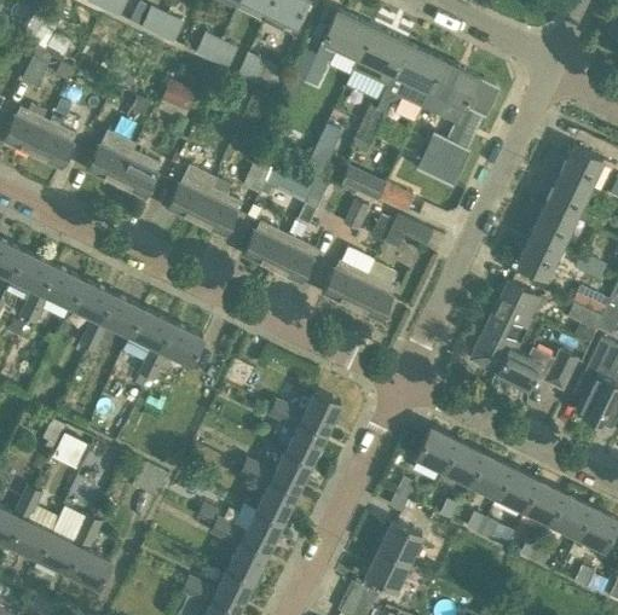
[(103,11),(108,0),(87,0),(86,3),(103,11)]
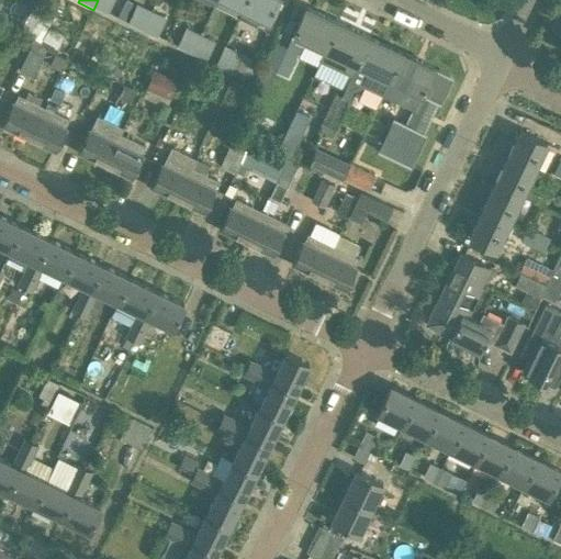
[(115,0),(98,0),(93,10),(108,17),(115,0)]
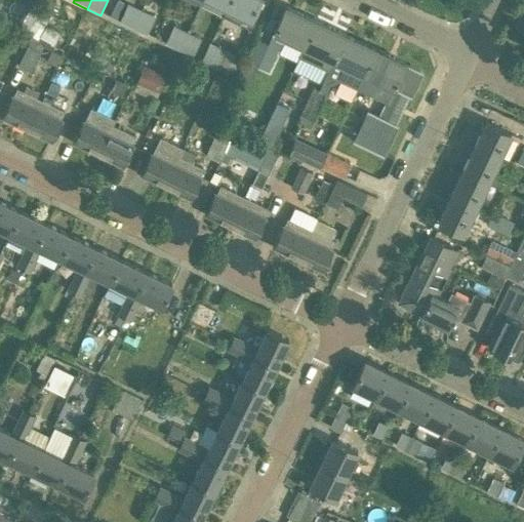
[(204,0),(180,0),(200,9),(204,0)]
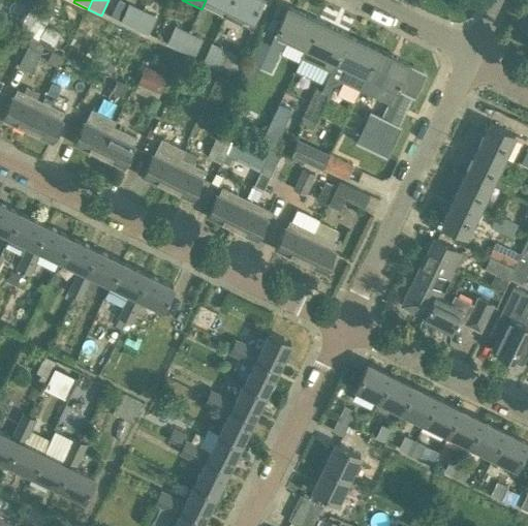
[(206,0),(229,11),(235,0),(206,0)]
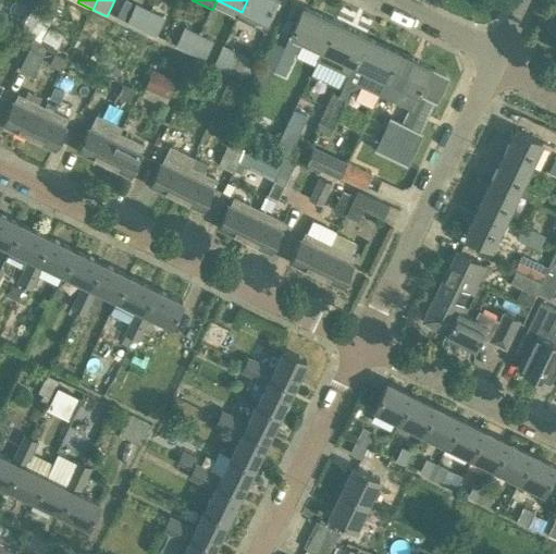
[(247,0),(242,12),(237,20),(262,31),(266,24),(267,24),(278,0),(247,0)]
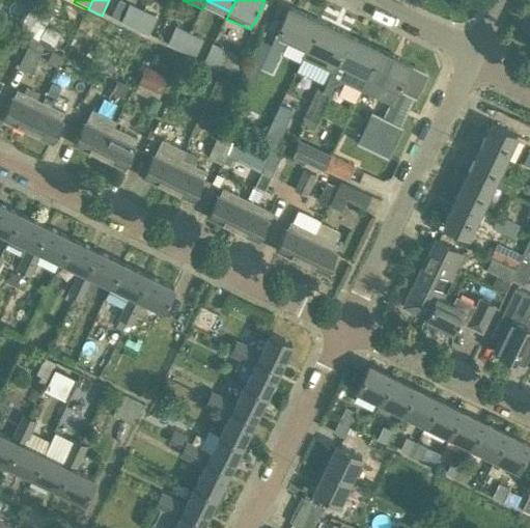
[(134,31),(144,12),(130,6),(120,25),(134,31)]
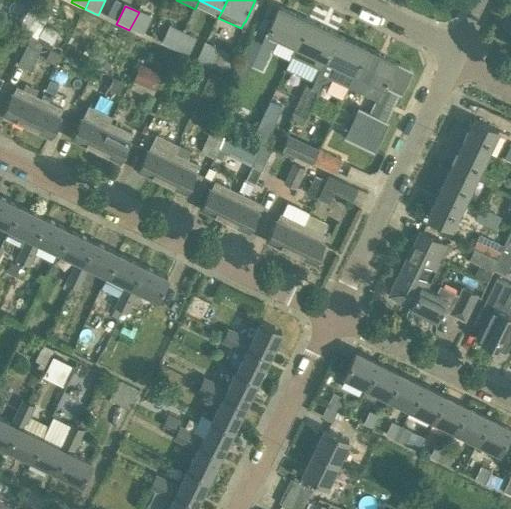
[(296,48),(308,23),(279,10),(272,26),(259,20),(250,40),(251,41),(234,75),(238,77),(234,85),(244,90),(247,82),(255,86),(264,69),(253,64),(256,59),(266,64),(277,40),(296,48)]
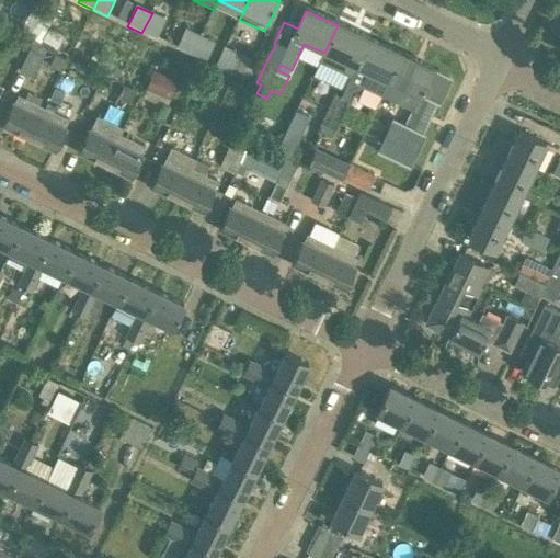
[(152,13),(141,33),(157,41),(167,21),(152,13)]
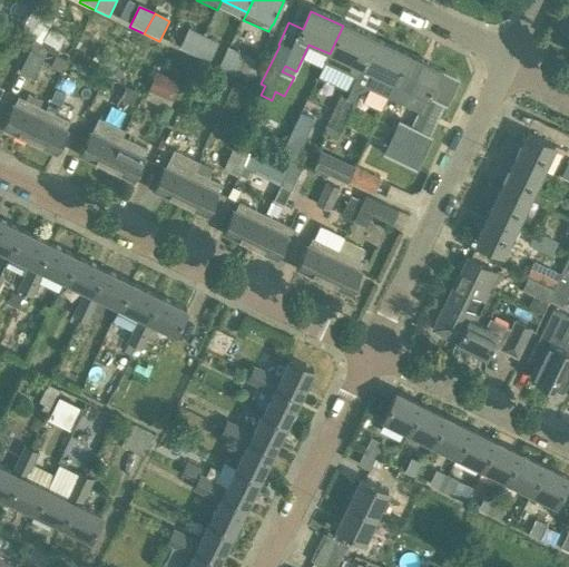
[(39,25),(30,39),(41,46),(50,31),(39,25)]
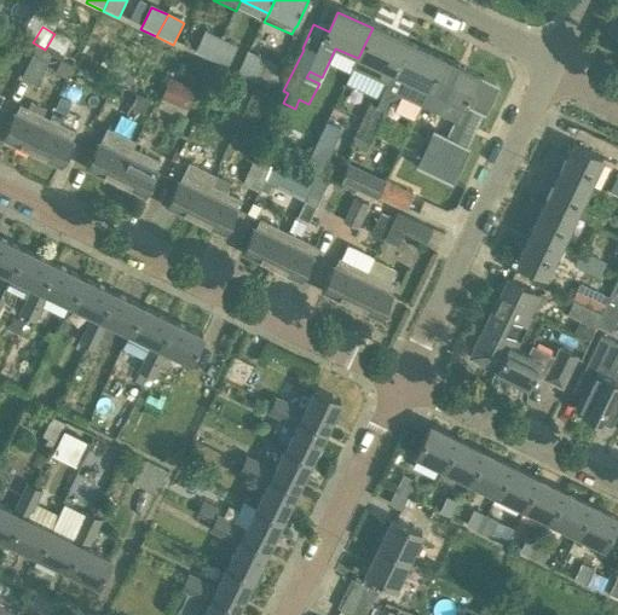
[(373,28),(358,58),(353,71),(387,87),(408,45),(373,28)]
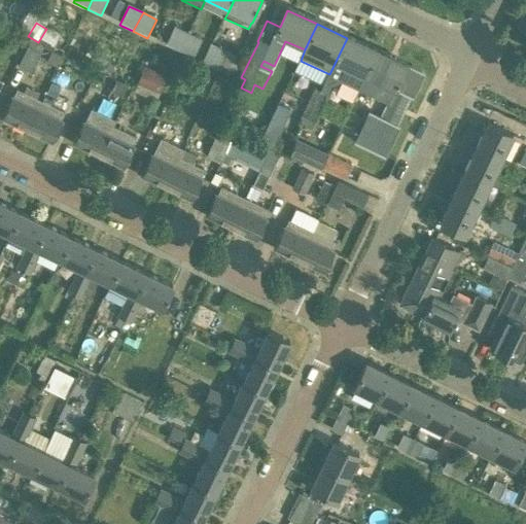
[(180,53),(188,35),(174,28),(166,46),(180,53)]
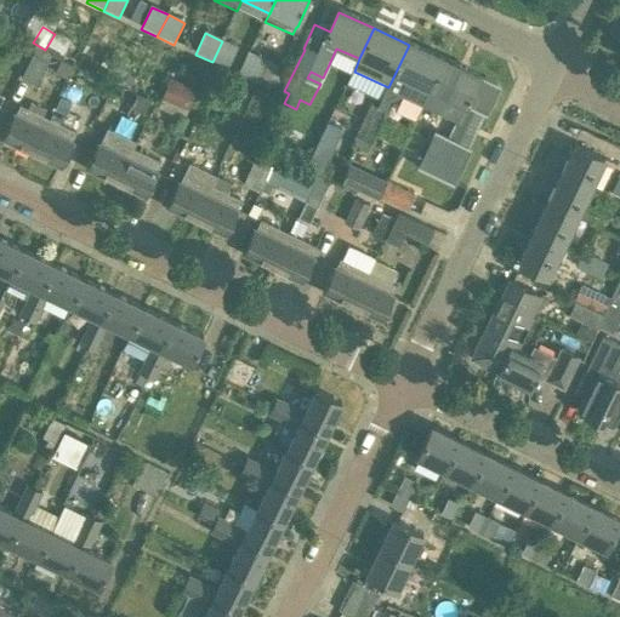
[(238,49),(222,41),(212,62),(228,69),(238,49)]
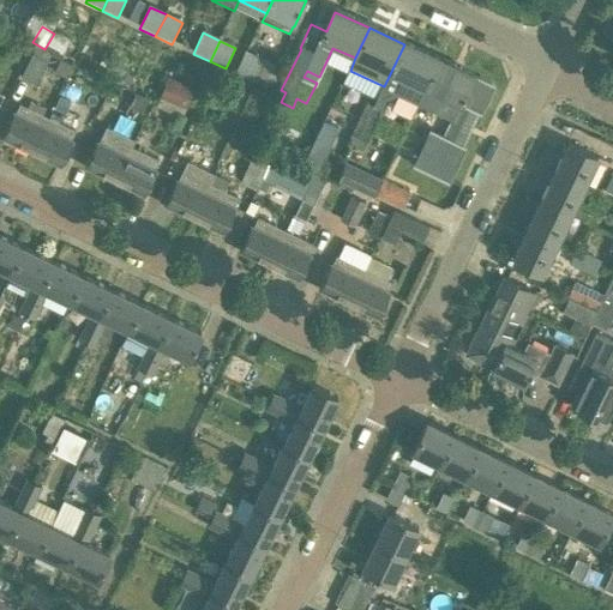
[(384,86),(374,108),(367,104),(361,118),(376,125),(382,112),(383,112),(388,102),(398,97),(418,107),(438,60),(404,44),(384,86)]
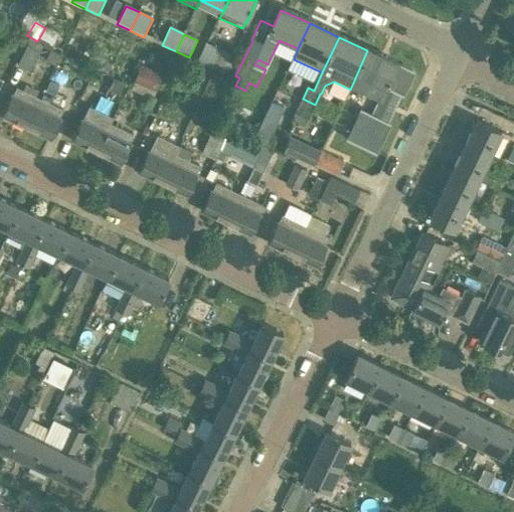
[(17,66),(30,72),(44,45),(32,38),(17,66)]
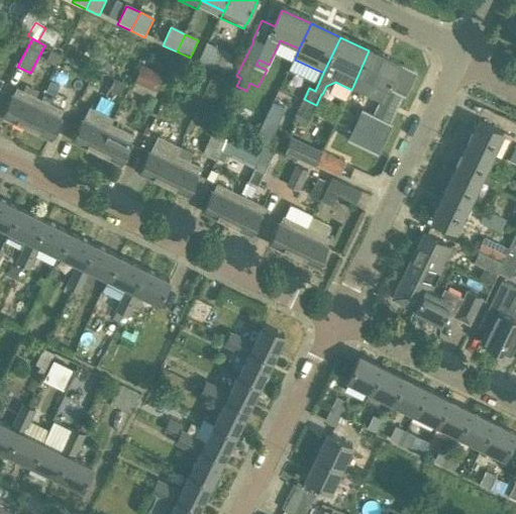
[(198,62),(212,69),(221,52),(221,50),(206,43),(198,62)]
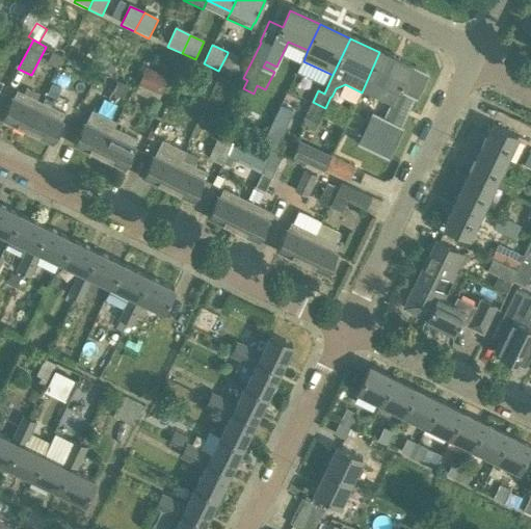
[(379,52),(368,79),(362,93),(361,94),(387,106),(381,117),(371,113),(356,144),(365,149),(356,164),(380,177),(388,159),(389,160),(403,129),(400,127),(414,101),(416,102),(428,77),(410,69),(410,68),(379,52)]
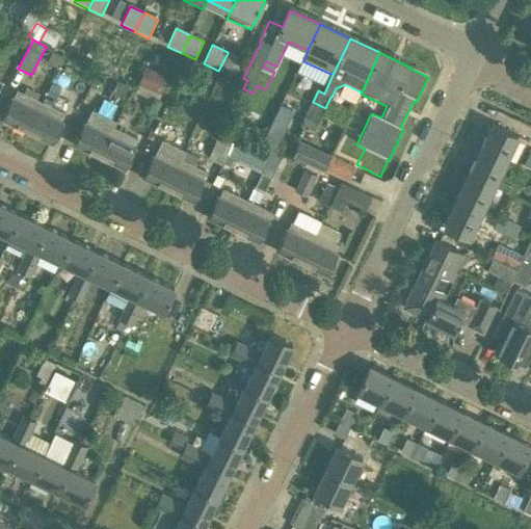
[(47,64),(58,70),(63,58),(52,53),(47,64)]
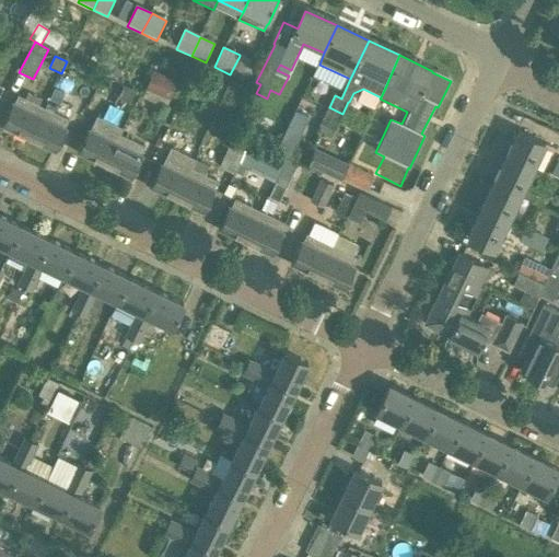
[(243,57),(240,56),(230,74),(245,81),(255,61),(243,56),(243,57)]
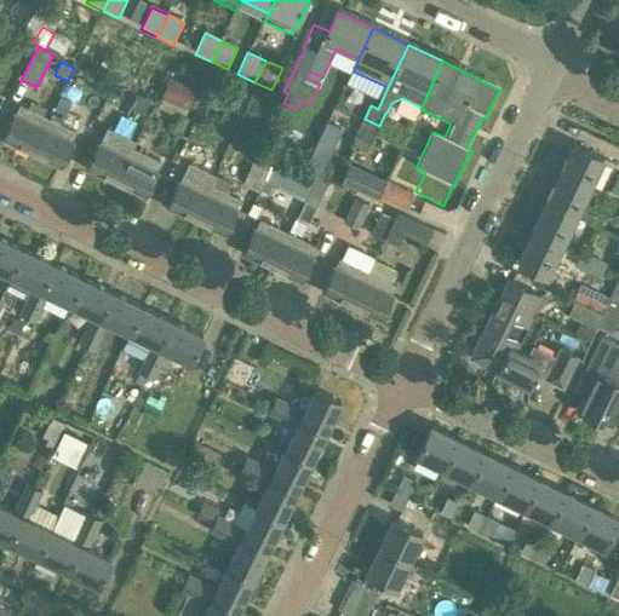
[(68,86),(63,98),(76,104),(81,92),(68,86)]
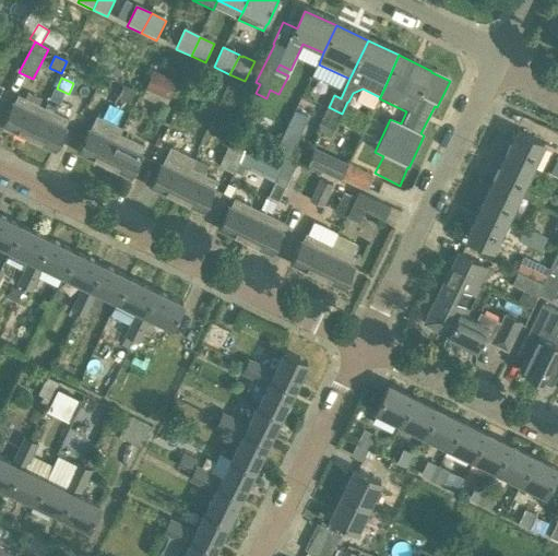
[(153,79),(146,92),(171,104),(178,90),(153,79)]
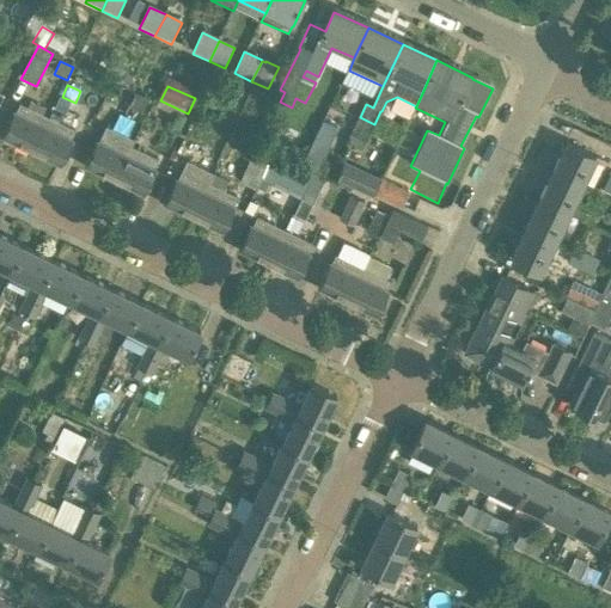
[(135,96),(129,109),(142,116),(150,102),(135,96)]
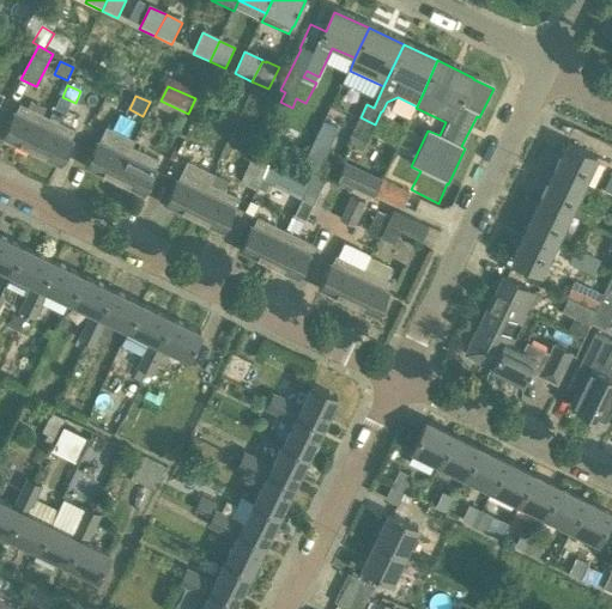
[(60,101),(55,111),(66,116),(71,105),(60,101)]
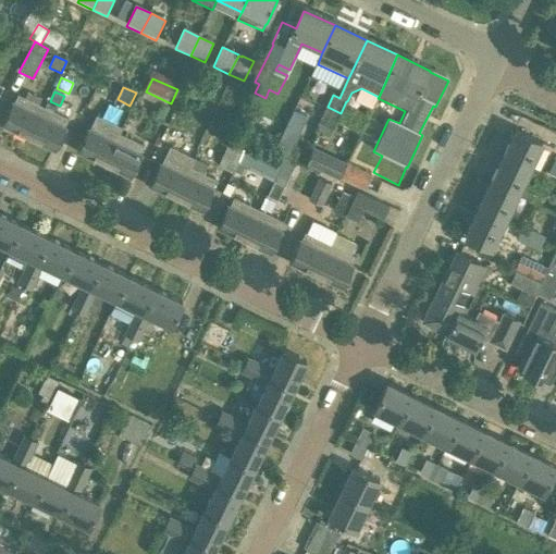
[(29,139),(45,109),(39,107),(42,100),(28,94),(24,101),(19,99),(15,107),(13,106),(3,127),(29,139)]
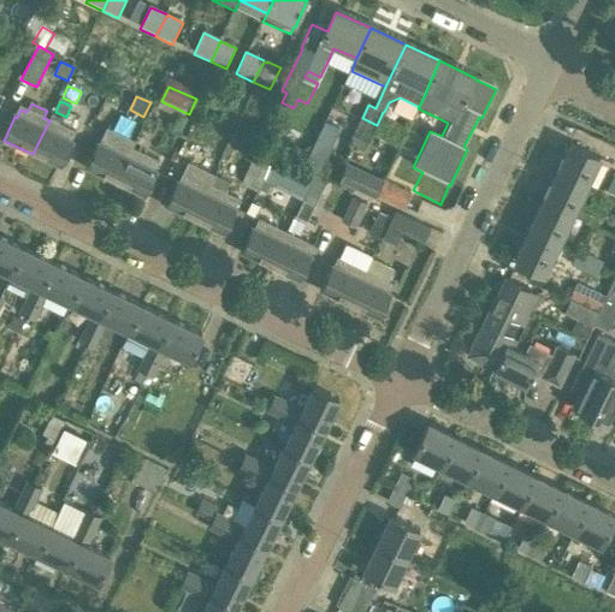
[(377,125),(362,118),(353,138),(367,144),(377,125)]
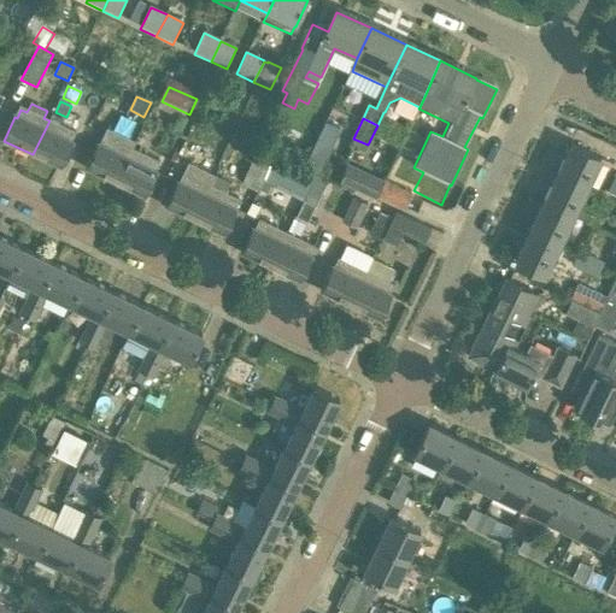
[(50,121),(33,154),(60,169),(72,145),(70,145),(75,135),(59,128),(60,127),(50,121)]
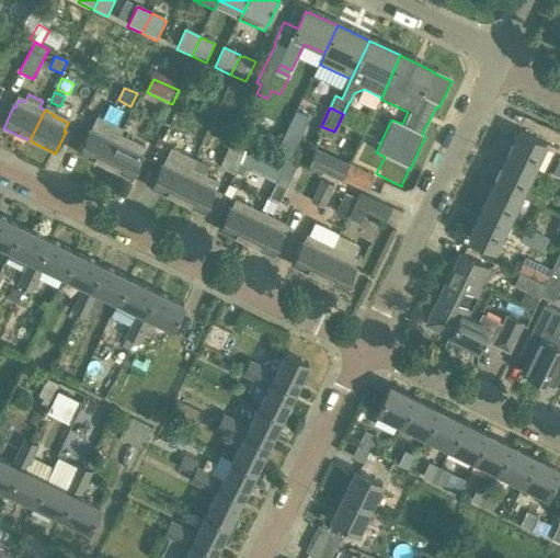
[(105,168),(121,137),(124,131),(98,118),(93,127),(94,128),(91,135),(89,134),(79,156),(105,168)]
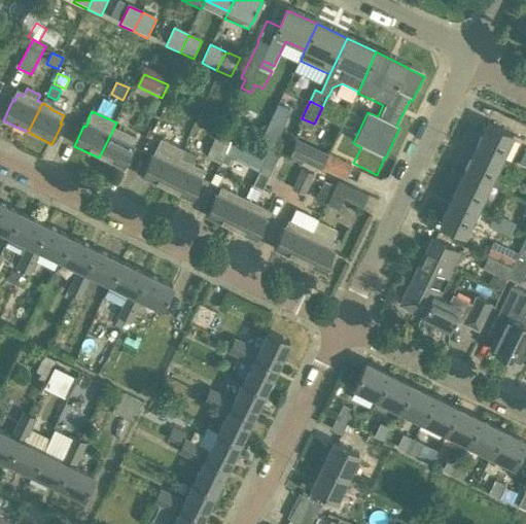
[(477,150),(500,162),(513,136),(488,125),(477,150)]
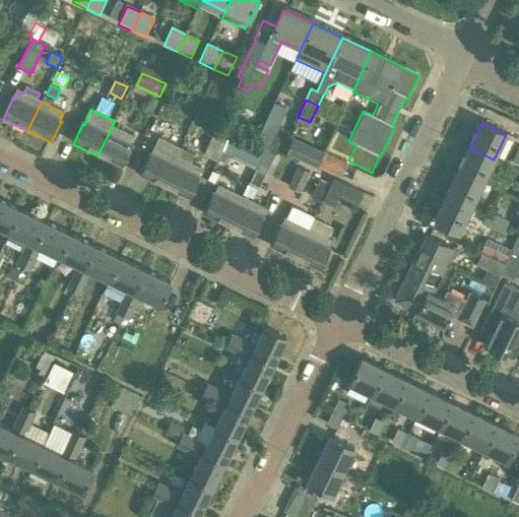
[(231,134),(232,132),(218,126),(203,155),(217,163),(222,150),(231,134)]
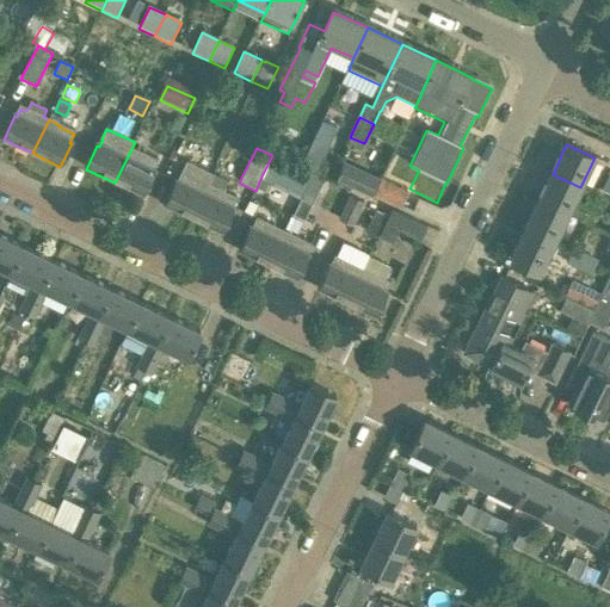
[(143,154),(131,149),(115,183),(143,197),(155,173),(154,172),(158,163),(142,156),(143,154)]
